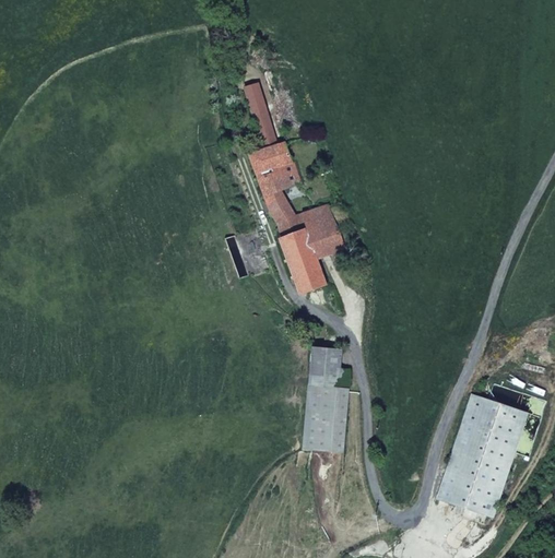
[(280,142),(260,81),(244,86),(262,146),(280,142)]
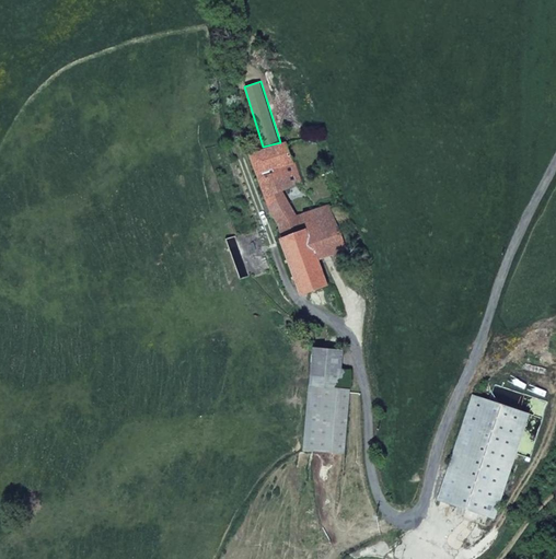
[(294,164),(287,140),(280,142),(263,147),(247,151),(262,198),(279,193),(271,172),(294,164)]
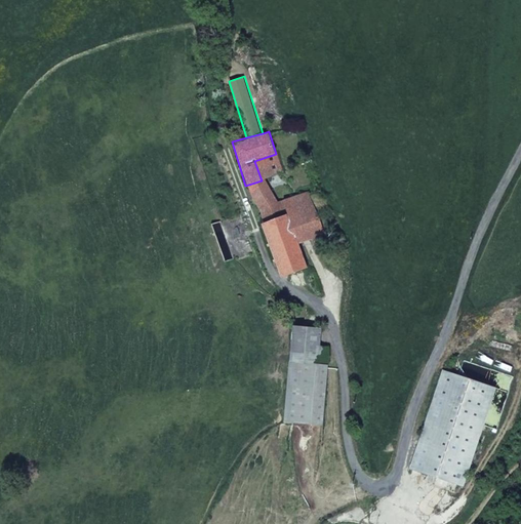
[(286,172),(279,153),(276,154),(254,161),(262,180),(267,178),(286,172)]
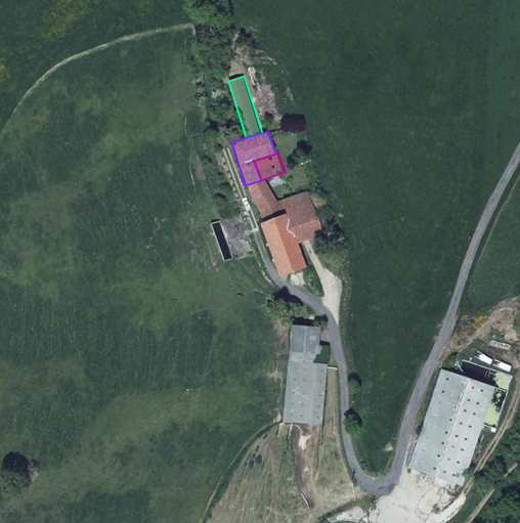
[(325,232),(309,192),(279,204),(266,178),(261,180),(245,185),(259,222),(286,212),(297,243),(311,237),(325,232)]
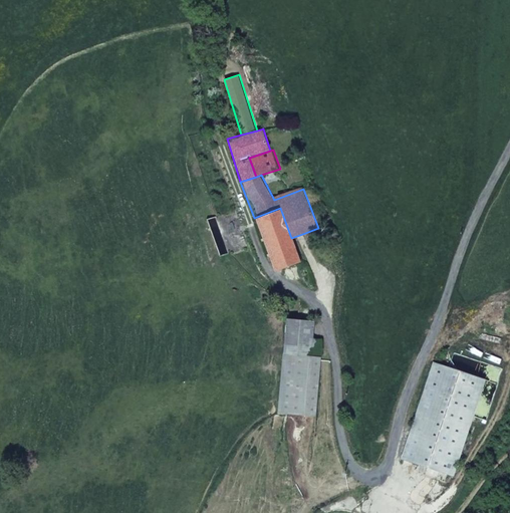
[(291,238),(280,208),(254,218),(274,271),(300,261),(291,238)]
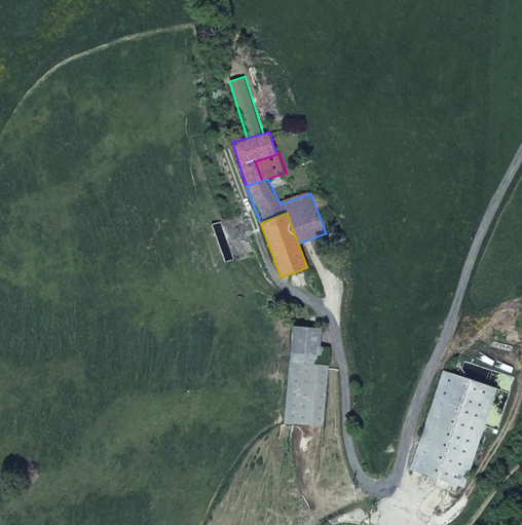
[(329,240),(326,233),(312,238),(315,246),(329,240)]
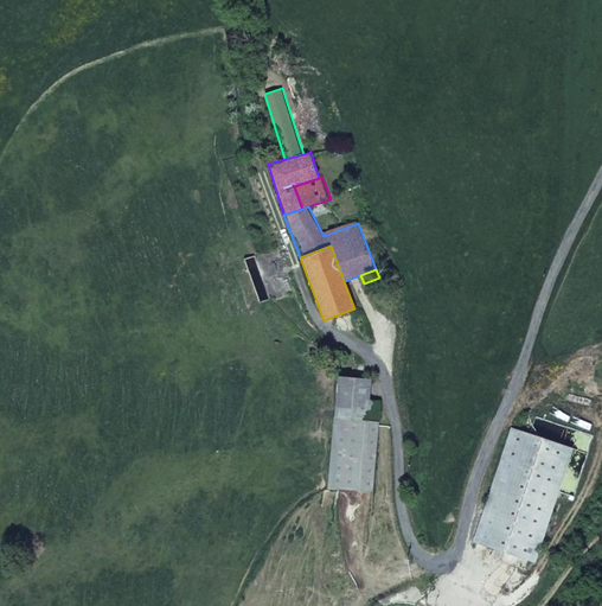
[(371,400),(373,378),(337,376),(328,488),(376,492),(383,400),(371,400)]
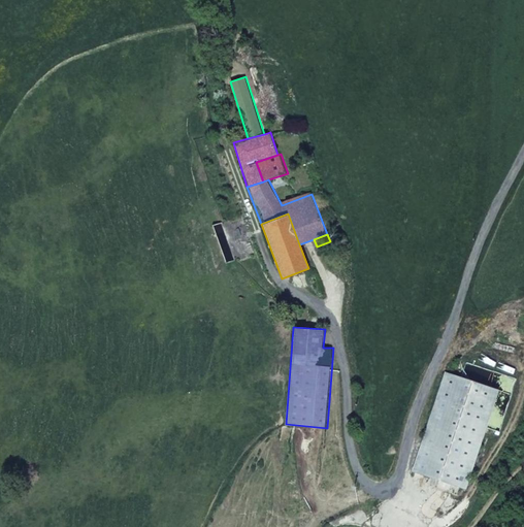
[(465,490),(500,391),(448,372),(413,471),(465,490)]
